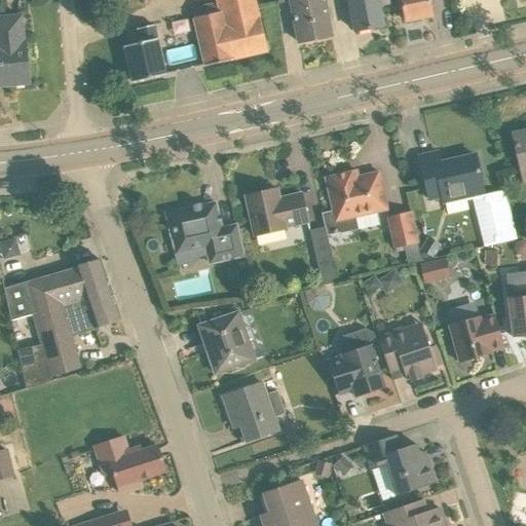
[(267,51),(263,32),(255,0),(216,0),(217,3),(191,9),(205,67),(267,51)]
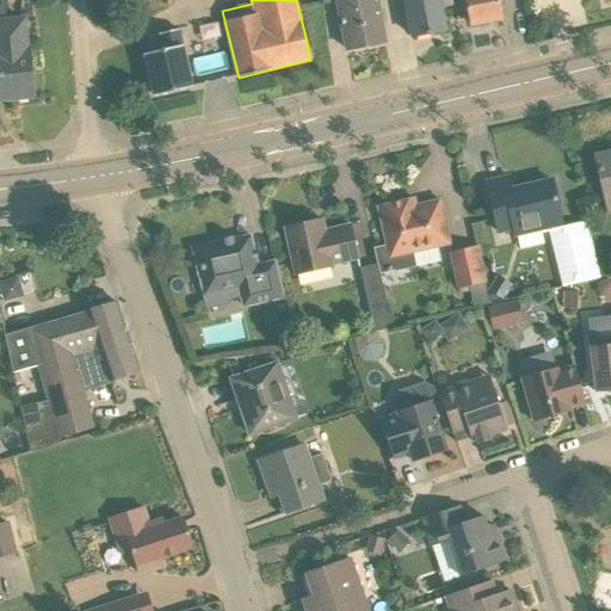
[(386,43),(376,0),(322,0),(323,4),(338,0),(347,50),(386,43)]
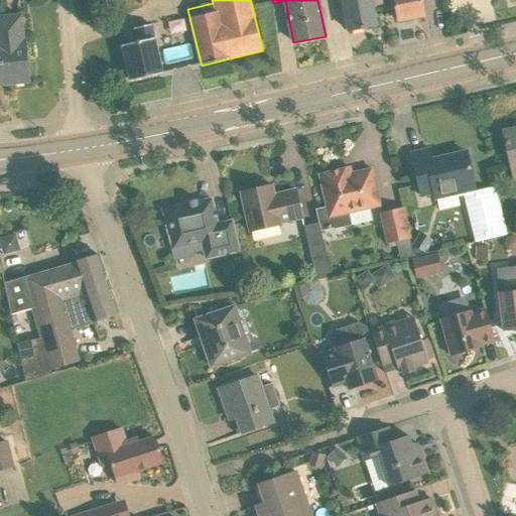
[(382,0),(343,0),(349,31),(376,26),(372,7),(383,5),(382,0)]
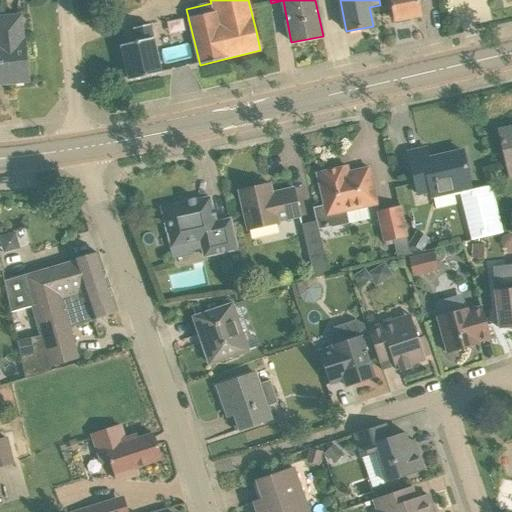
[(421,16),(417,0),(391,0),(395,21),(421,16)]
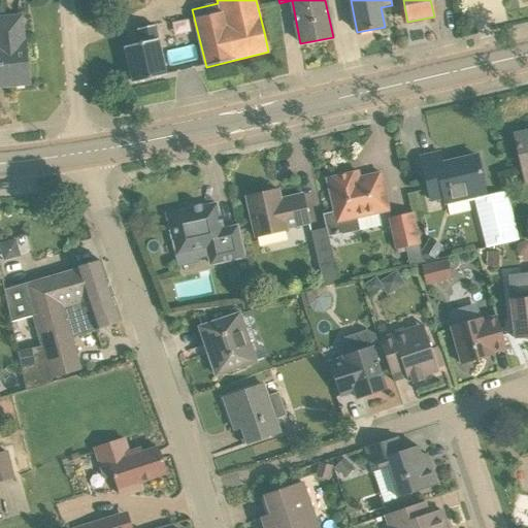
[(0,86),(29,84),(26,42),(24,42),(22,18),(0,19),(0,86)]
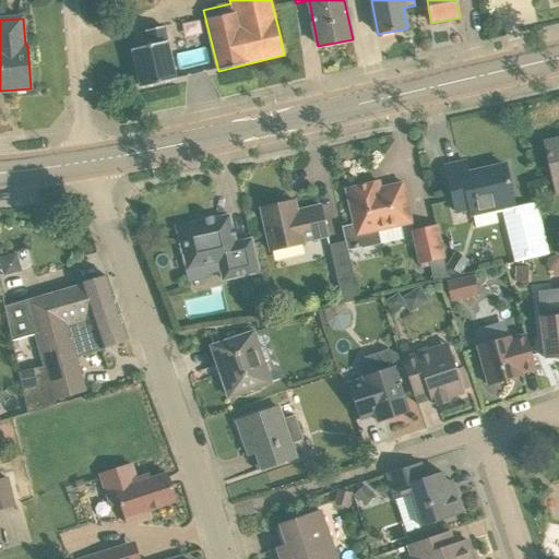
[(176,80),(176,79),(164,27),(146,31),(150,46),(133,50),(142,88),(176,80)]
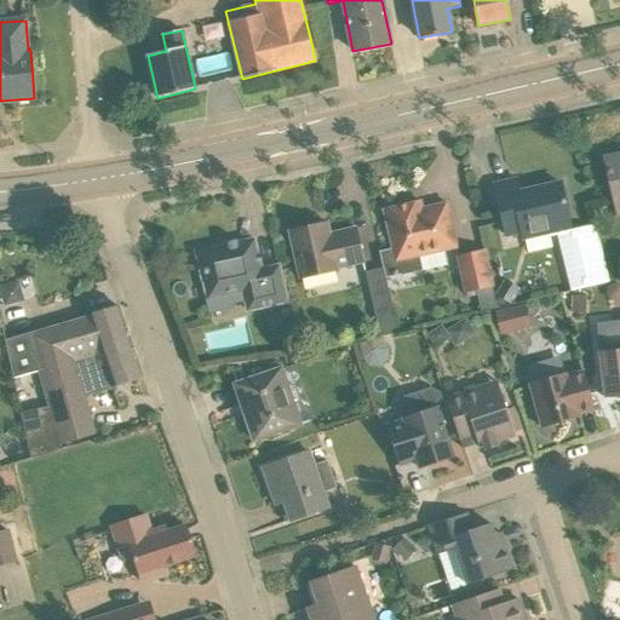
[(619,159),(606,162),(619,220),(619,219),(619,159)]
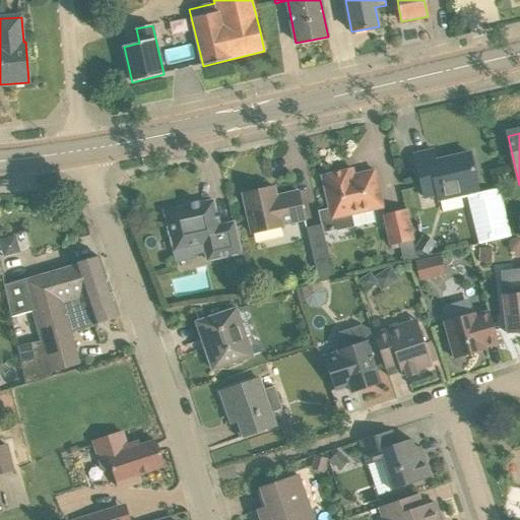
[(479,193),(475,174),(470,154),(447,159),(447,163),(438,165),(438,161),(435,163),(433,150),(414,155),(425,199),(438,196),(439,202),(441,202),(444,212),(464,207),(461,197),(467,196),(479,245),(512,237),(501,188),(479,193)]
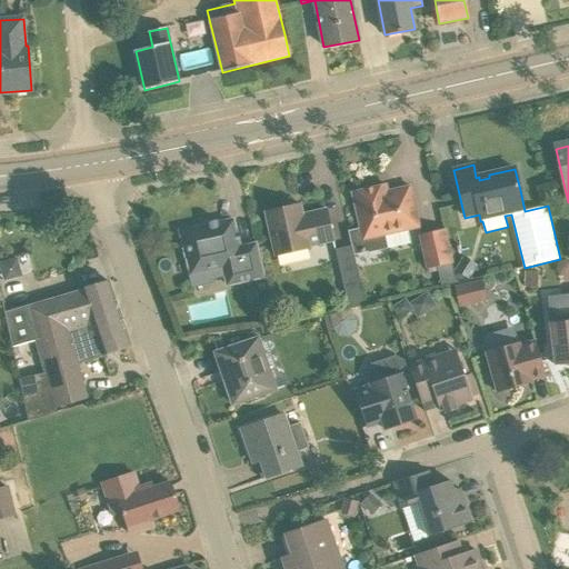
[(351,247),(352,247),(355,256),(388,248),(386,237),(420,229),(410,187),(388,192),(386,186),(352,193),(360,229),(348,231),(351,247)]
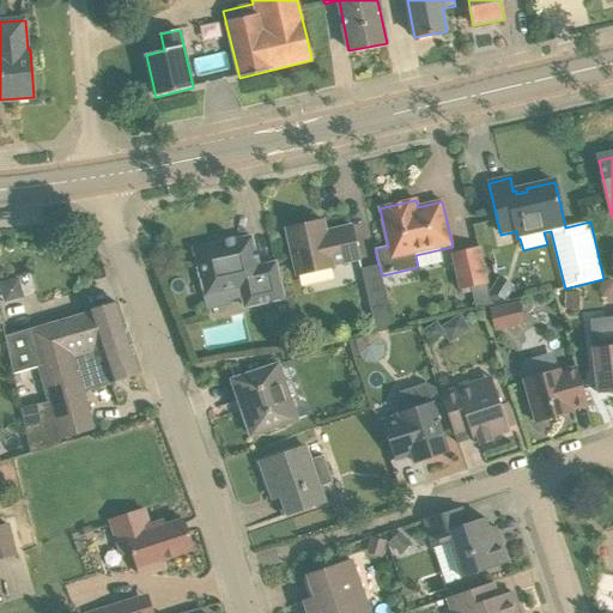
[(359,260),(357,249),(352,226),(326,231),(323,220),(286,229),(297,277),(337,268),(337,266),(359,260)]
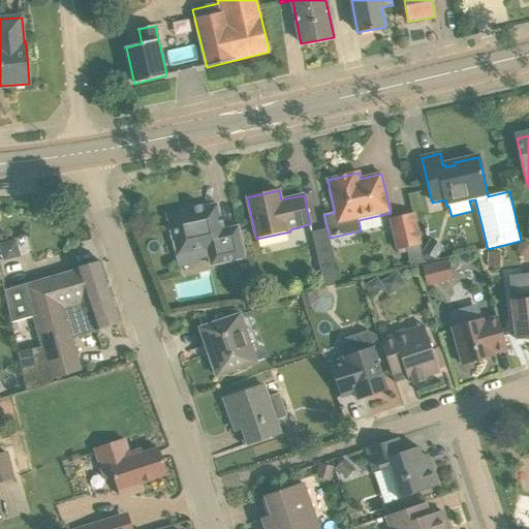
[(223,228),(222,224),(217,205),(204,208),(203,205),(192,207),(193,210),(168,216),(180,269),(200,265),(201,259),(209,257),(211,268),(247,259),(240,224),(223,228)]
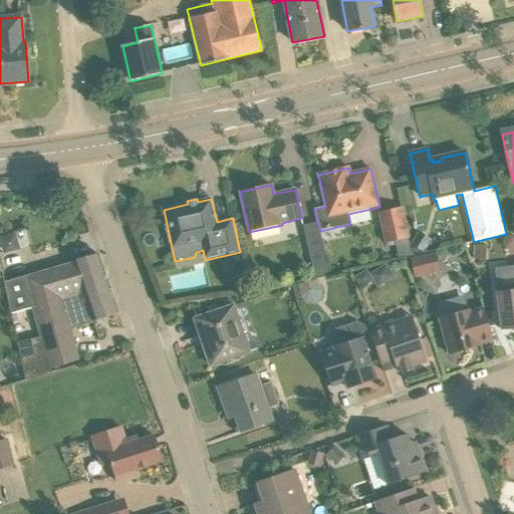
[(399,259),(413,255),(409,239),(411,238),(404,206),(377,213),(386,244),(396,242),(399,259)]
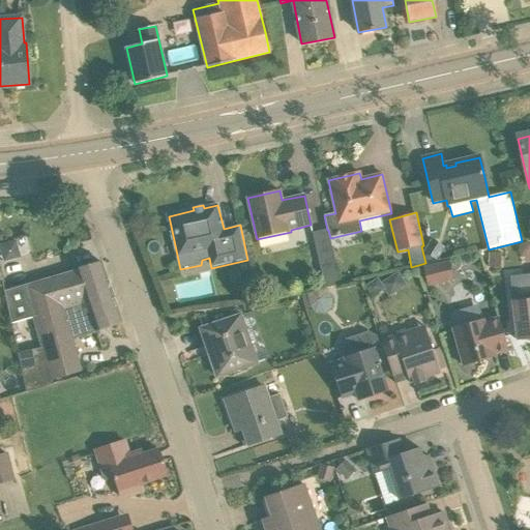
[(330,238),(328,230),(327,230),(313,233),(325,288),(341,284),(330,238)]
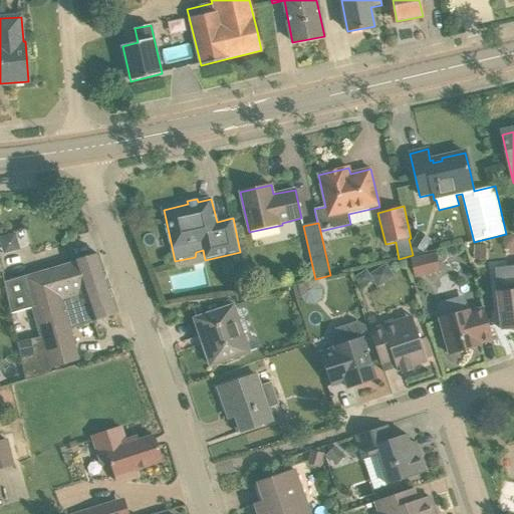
[(432,239),(419,232),(412,244),(425,252),(432,239)]
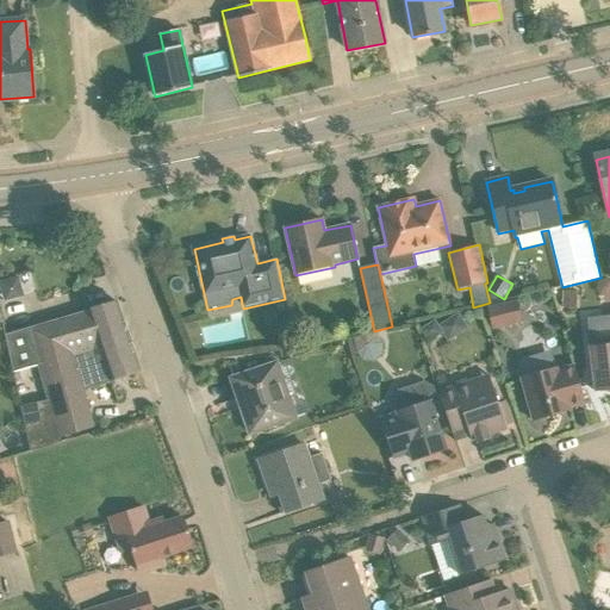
[(564,292),(562,299),(564,309),(580,309),(580,291),(564,291),(564,292)]
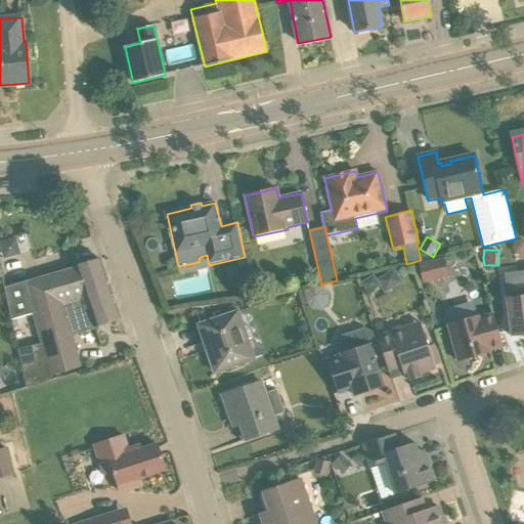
[(92,293),(110,288),(100,259),(4,288),(14,319),(33,313),(41,344),(18,349),(23,368),(47,363),(47,360),(76,351),(72,336),(71,336),(66,316),(64,316),(61,302),(71,299),(73,307),(82,304),(84,310),(97,306),(92,293)]
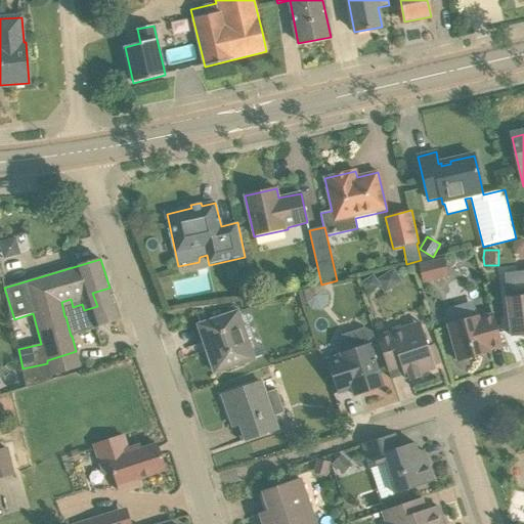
[(423,282),(436,279),(432,261),(419,264),(423,282)]
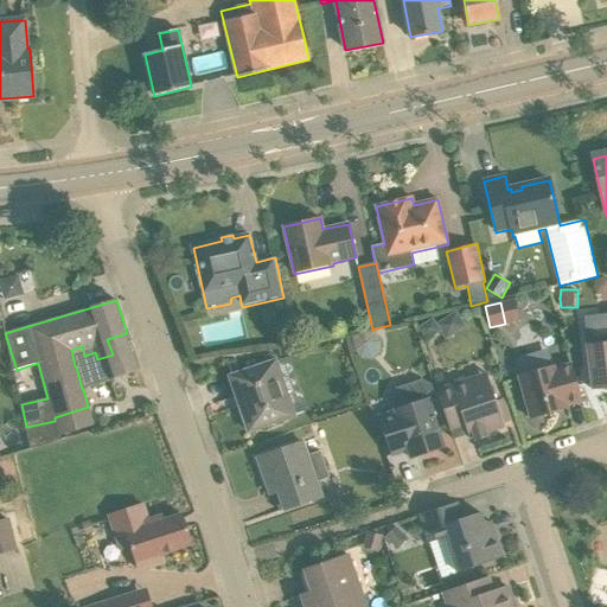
[(442,330),(438,324),(433,318),(417,328),(427,342),(440,331),(442,330)]
